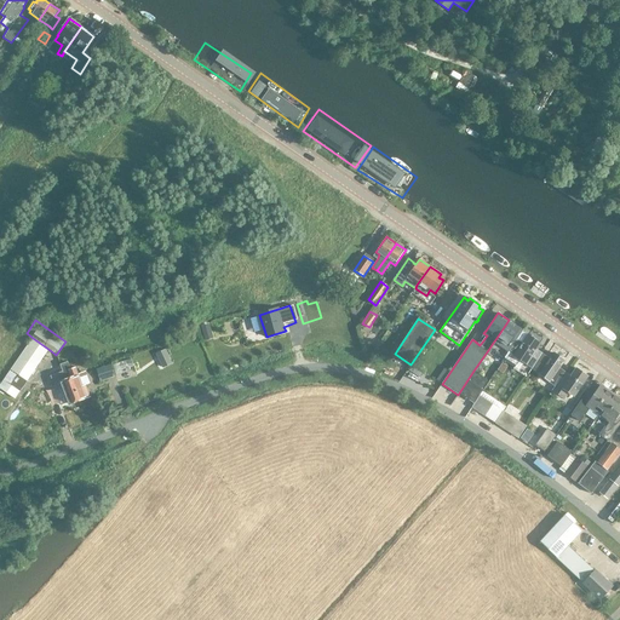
[(520,328),(509,320),(497,338),(493,343),(504,350),(500,355),(504,357),(516,339),(521,333),(517,331),(520,328)]
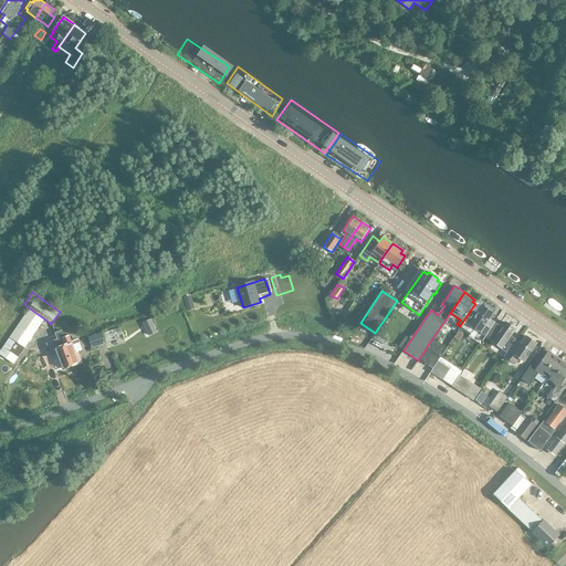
[(185,296),(189,310),(196,307),(191,294),(185,296)]
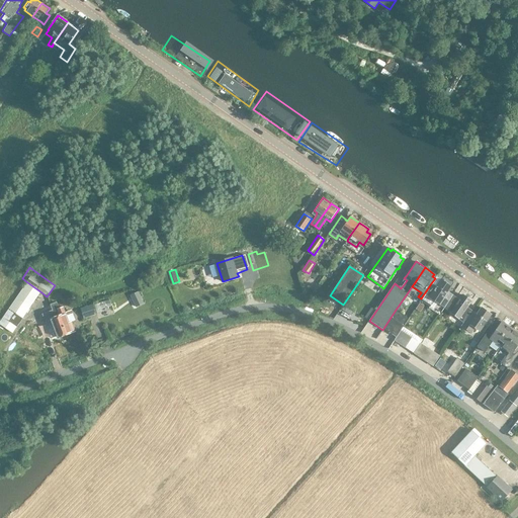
[(437,286),(431,283),(421,298),(441,313),(444,308),(452,296),(447,293),(451,287),(441,280),(437,286)]
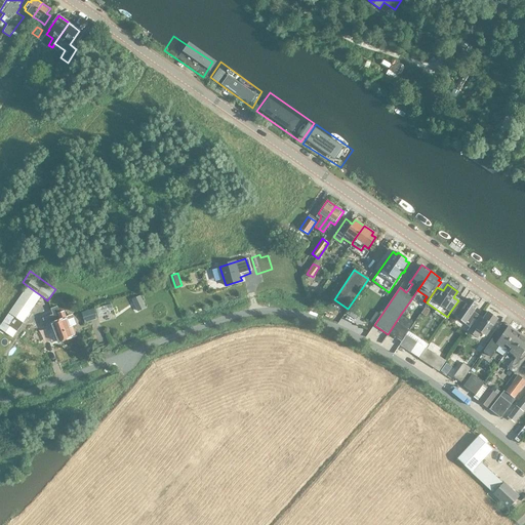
[(0,328),(13,337),(42,296),(28,286),(0,325),(0,328)]
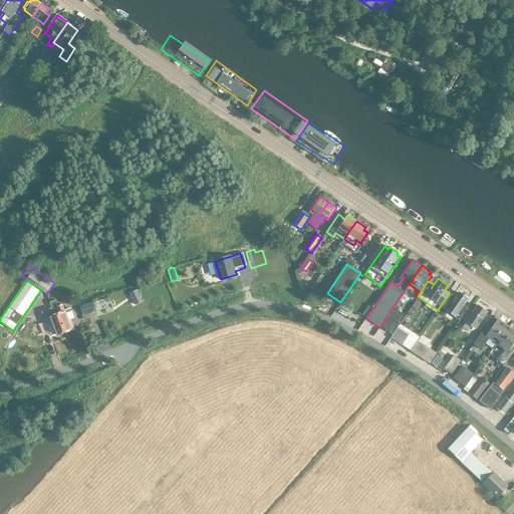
[(130,293),(135,305),(144,301),(138,289),(130,293)]
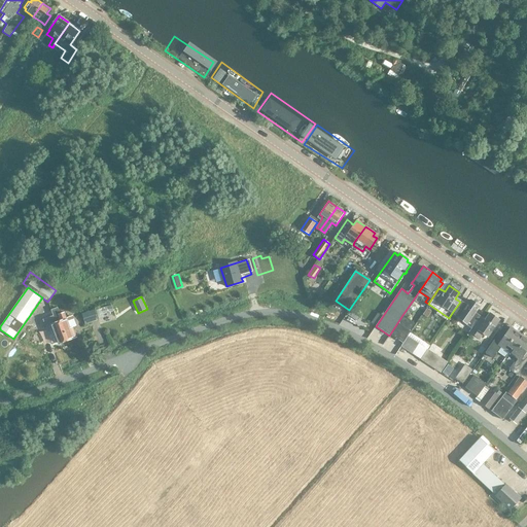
[(466,307),(460,302),(452,313),(458,317),(457,318),(467,325),(464,328),(469,331),(480,316),(475,313),(480,306),(470,300),(466,307)]
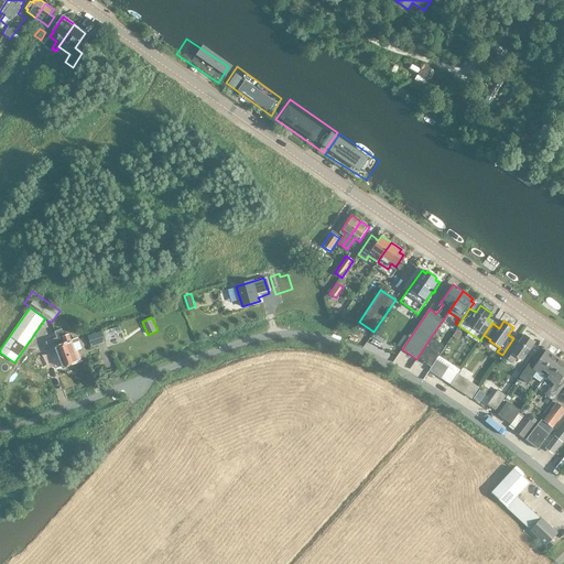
[(91,347),(105,343),(101,331),(88,336),(91,347)]
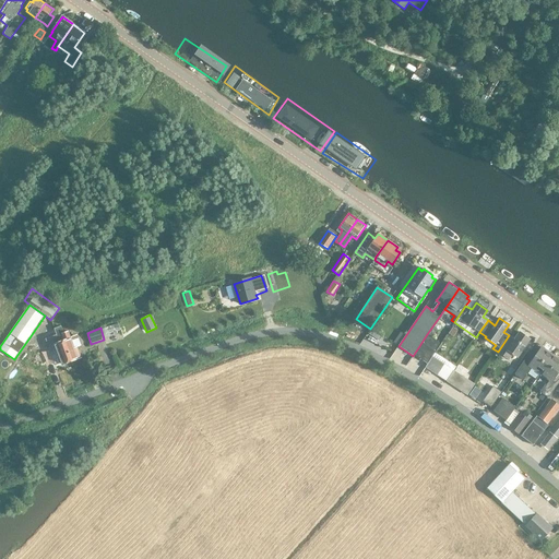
[(61,334),(71,361),(81,358),(78,347),(81,346),(79,339),(74,341),(73,336),(70,337),(68,332),(62,334),(61,334)]
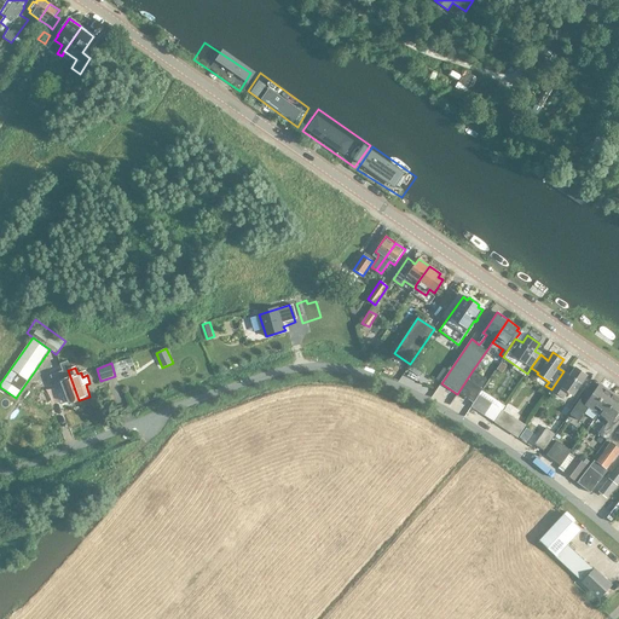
[(570,376),(563,371),(551,389),(551,391),(563,398),(567,393),(573,397),(586,376),(576,368),(570,376)]
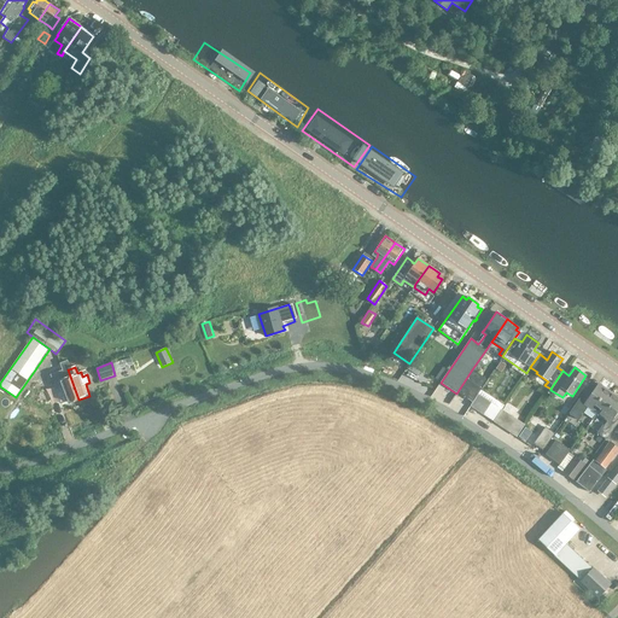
[(56,389),(63,386),(69,403),(79,400),(68,369),(51,375),(56,389)]
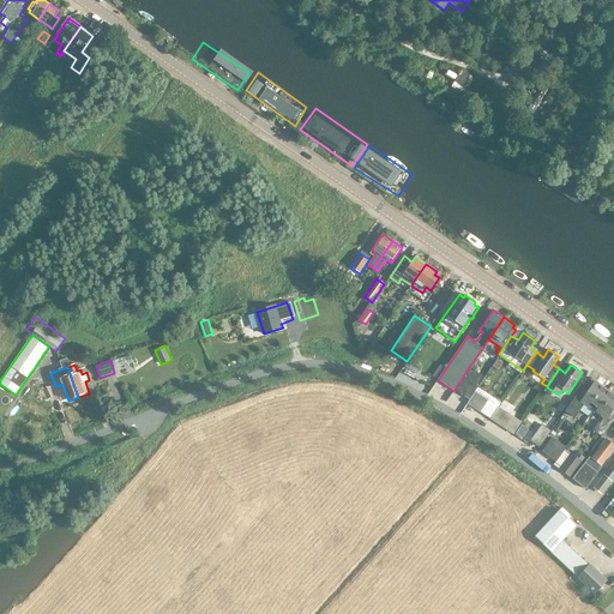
[(469,367),(453,391),(455,391),(455,390),(468,399),(473,392),(483,377),(469,367)]
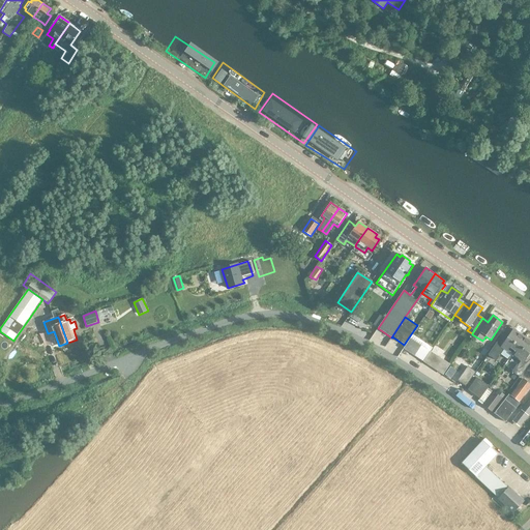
[(502,335),(488,354),(496,360),(501,353),(500,352),(503,349),(511,355),(524,336),(513,329),(506,339),(502,335)]
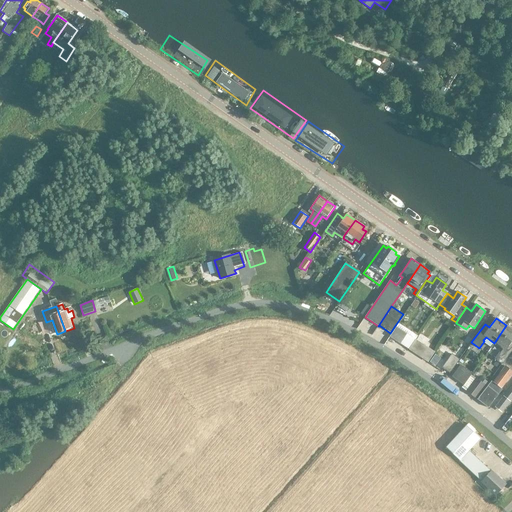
[(511,340),(511,329),(506,325),(494,343),(503,349),(500,352),(499,352),(495,359),(502,364),(511,350),(511,343),(511,342),(511,340)]
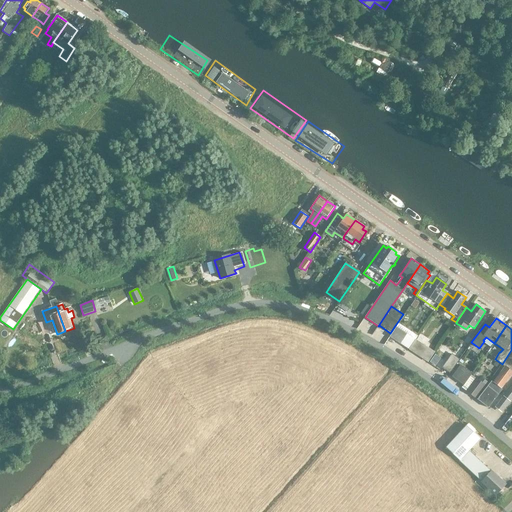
[(408,349),(415,339),(396,326),(390,336),(408,349)]
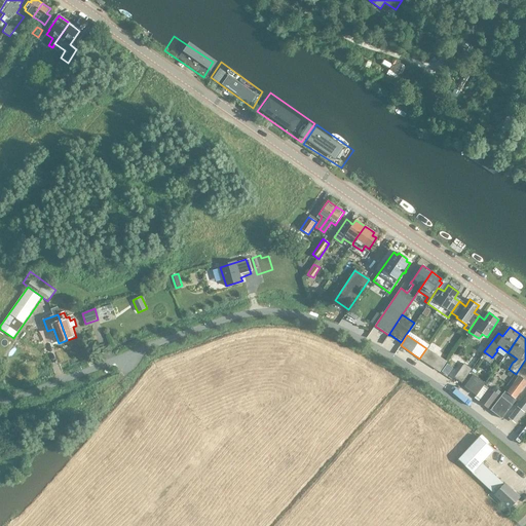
[(440,372),(447,362),(426,348),(419,359),(440,372)]
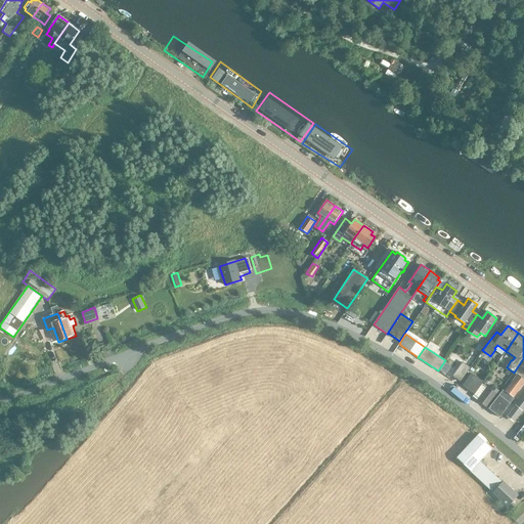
[(445,374),(450,366),(445,362),(439,370),(445,374)]
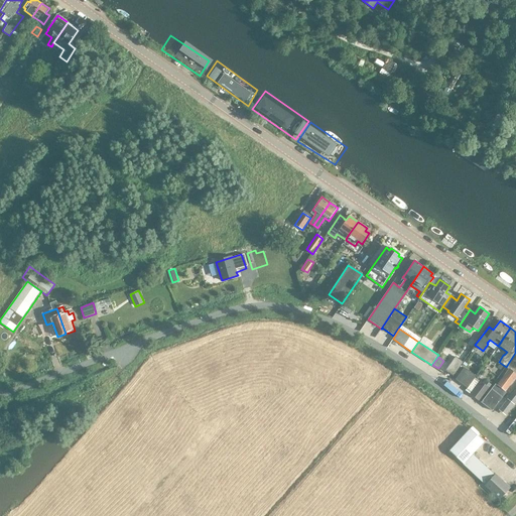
[(454,376),(464,362),(456,357),(445,370),(454,376)]
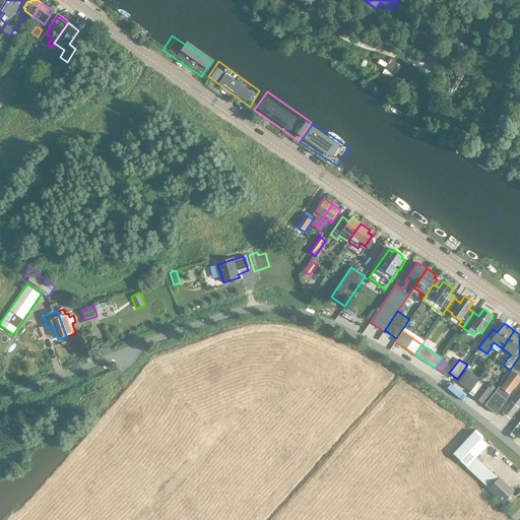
[(471,391),(479,379),(467,370),(459,383),(471,391)]
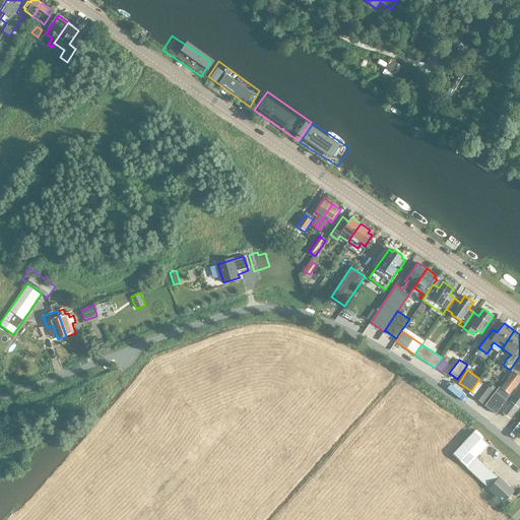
[(519,376),(513,371),(501,388),(499,387),(484,405),(496,413),(511,395),(509,394),(519,380),(519,376)]
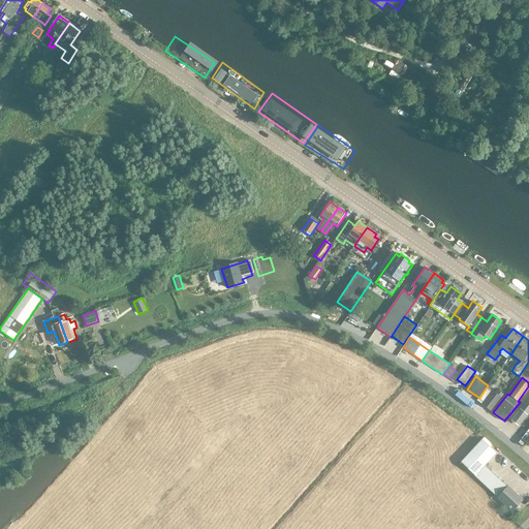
[(515,427),(528,408),(528,397),(508,422),(515,427)]
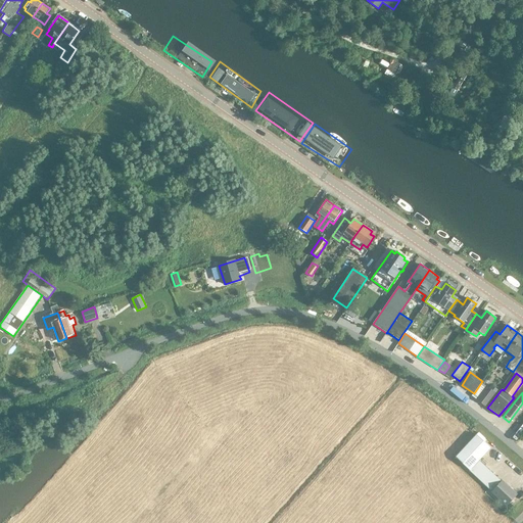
[(522,432),(522,422),(522,421),(522,420),(522,421),(522,420),(522,413),(517,421),(516,420),(510,427),(520,436),(522,432)]
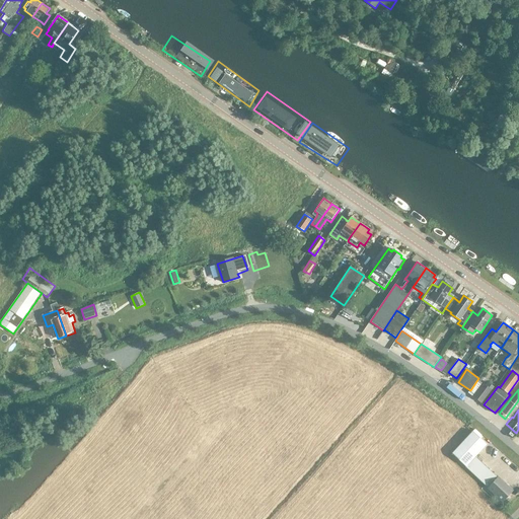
[(452,453),(466,466),(475,456),(487,444),(472,431),(452,453)]
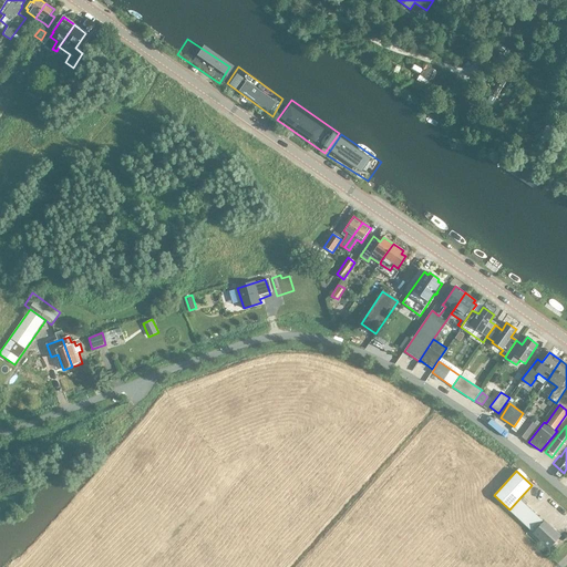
[(533,533),(534,533),(544,522),(539,517),(519,498),(509,509),(508,509),(533,533)]
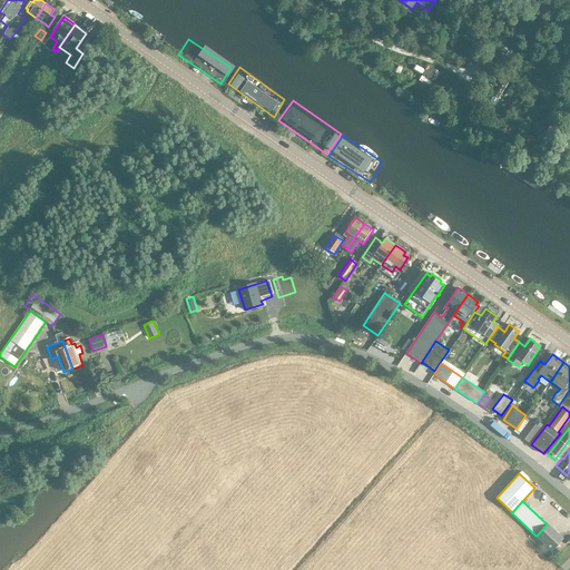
[(547,524),(537,536),(552,551),(563,539),(547,524)]
